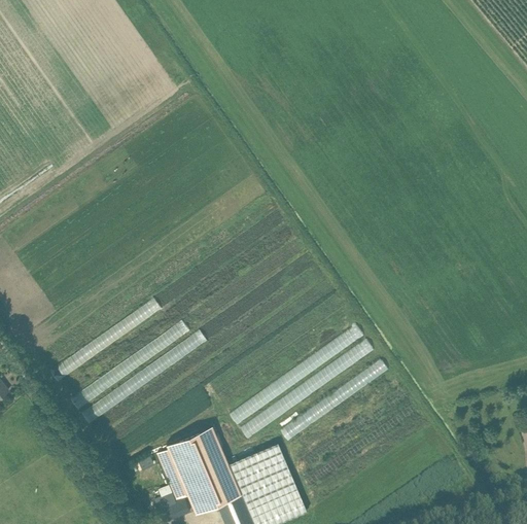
[(90,422),(211,345),(204,333),(82,410),(90,422)]
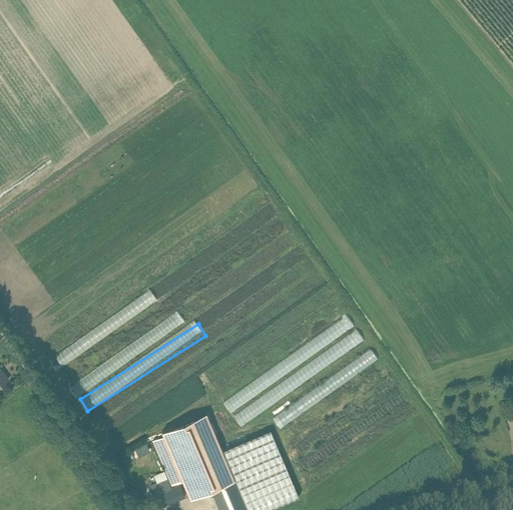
[(374,352),(273,417),(281,428),(382,364),(374,352)]
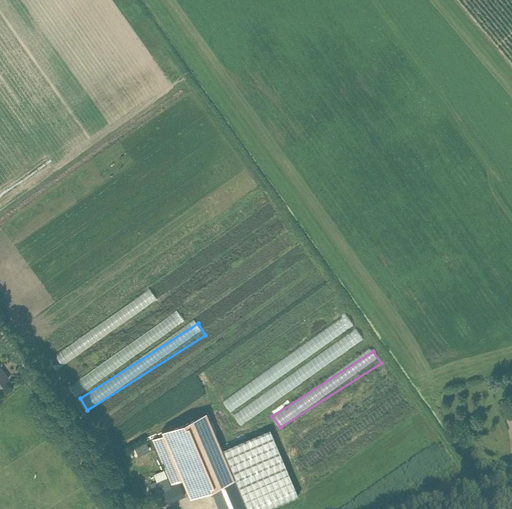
[(0,370),(0,395),(4,393),(0,387),(8,381),(0,370)]
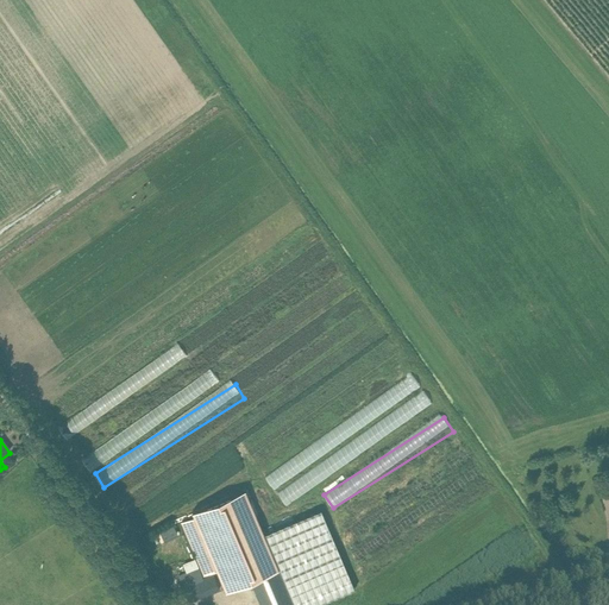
[(466,449),(340,531),(350,546),(475,462),(466,449)]
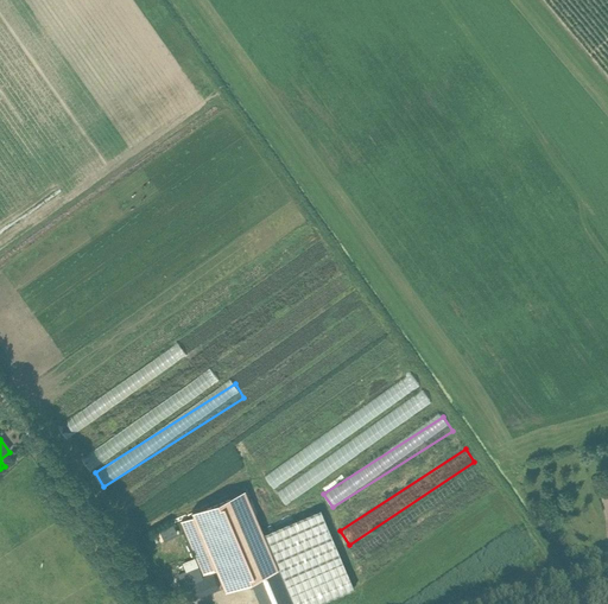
[(477,465),(347,550),(356,563),(486,478),(477,465)]
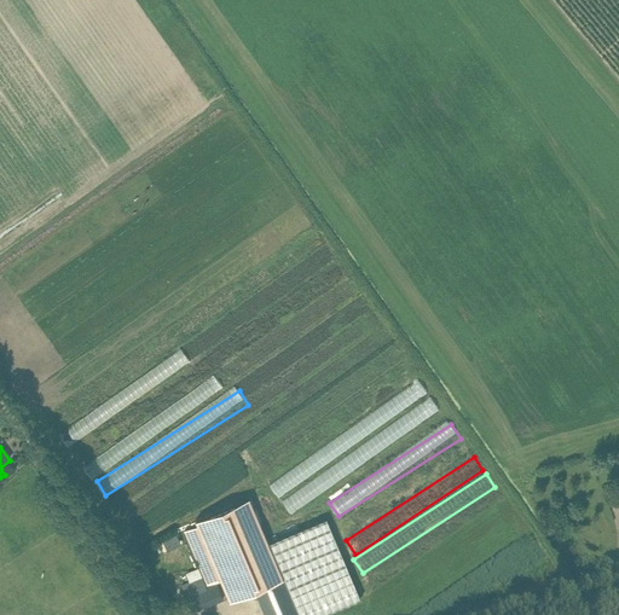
[(197,528),(184,534),(207,587),(220,582),(230,604),(255,593),(283,581),(284,581),(249,500),(195,523),(197,528)]
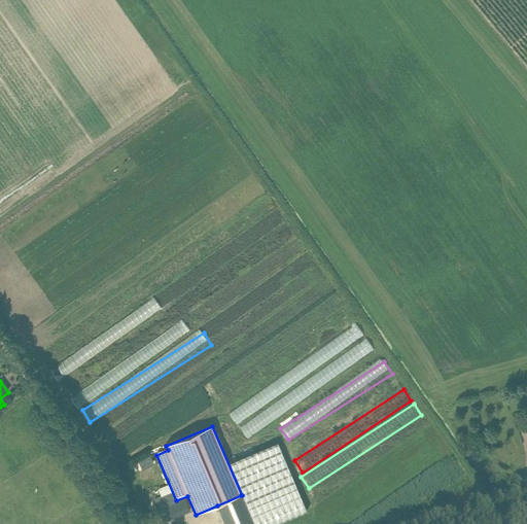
[(230,464),(254,523),(281,523),(307,513),(278,444),(230,464)]
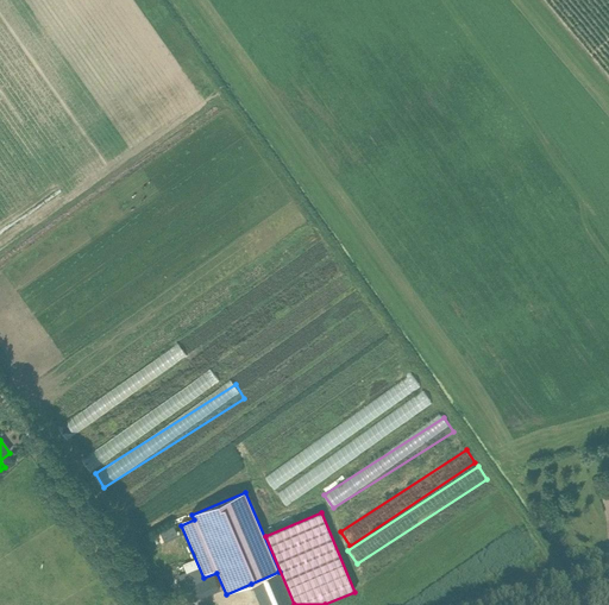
[(179,579),(189,604),(193,604),(220,593),(213,575),(203,580),(199,571),(179,579)]
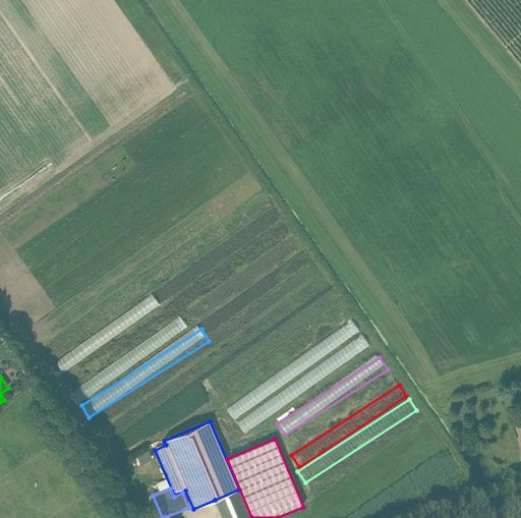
[(249,517),(238,490),(215,500),(222,517),(249,517)]
